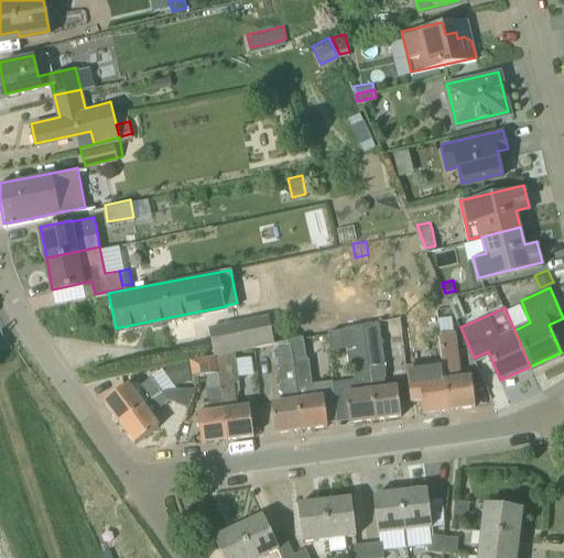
[(268,313),(208,325),(214,352),(216,352),(234,349),(273,340),(268,313)]
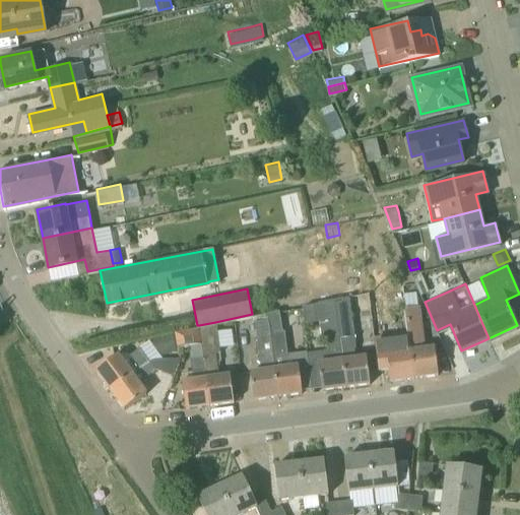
[(360,307),(370,306),(369,292),(354,293),(355,303),(360,307)]
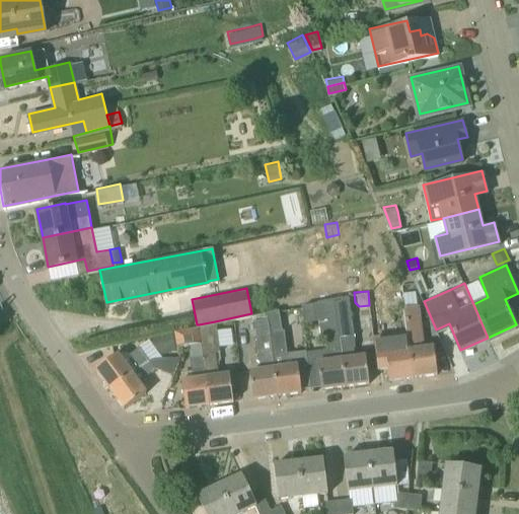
[(369,380),(365,353),(354,355),(353,345),(355,345),(348,294),(332,296),(345,383),(369,380)]
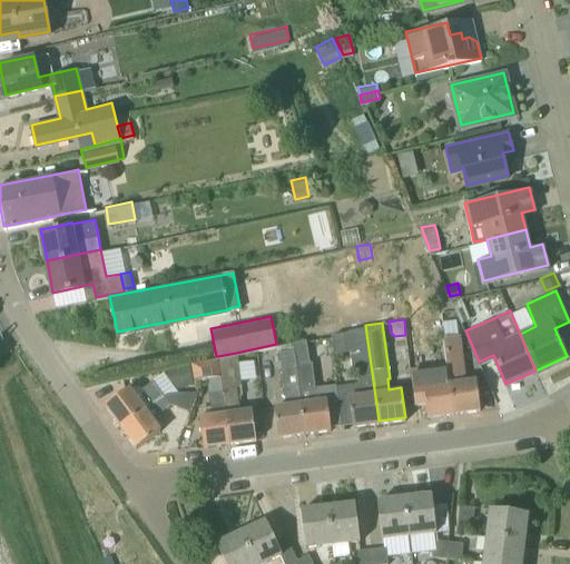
[(352,425),(379,421),(365,325),(347,329),(350,349),(352,370),(357,369),(360,393),(349,395),(352,425)]
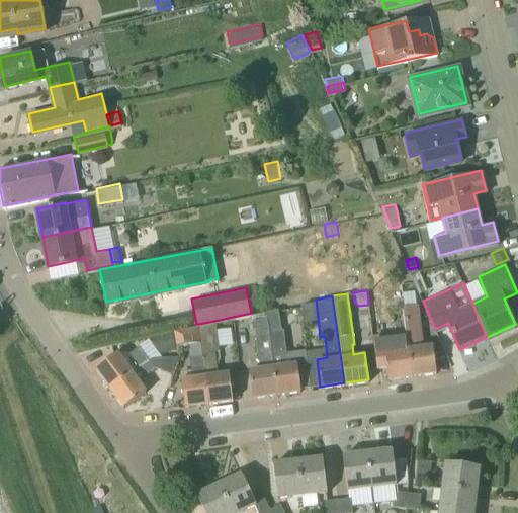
[(412,373),(436,370),(432,343),(423,344),(417,302),(403,304),(406,327),(407,335),(412,373)]
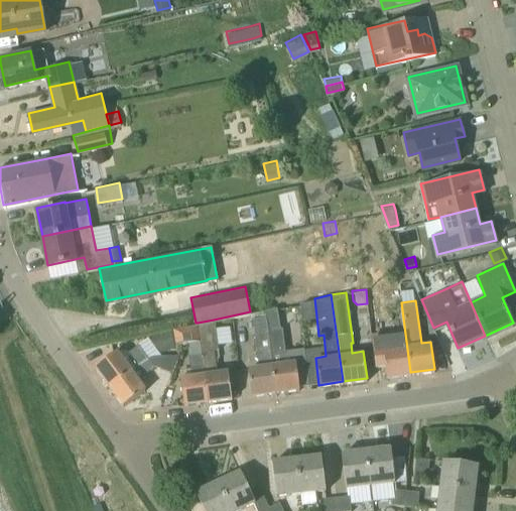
[(267,327),(279,326),(277,306),(274,306),(264,308),(265,314),(267,327)]
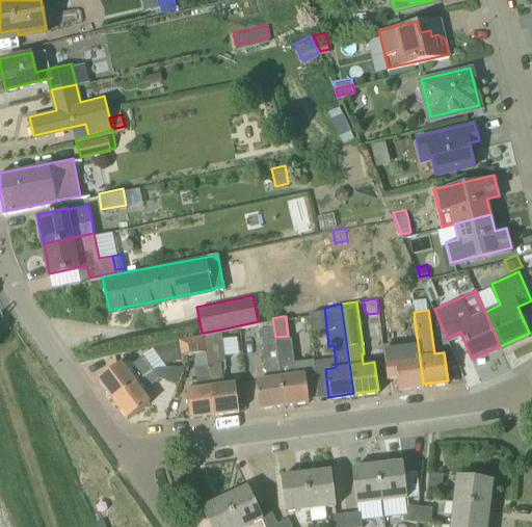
[(273,324),(260,326),(267,376),(256,378),(260,406),(284,402),(275,337),(273,324)]
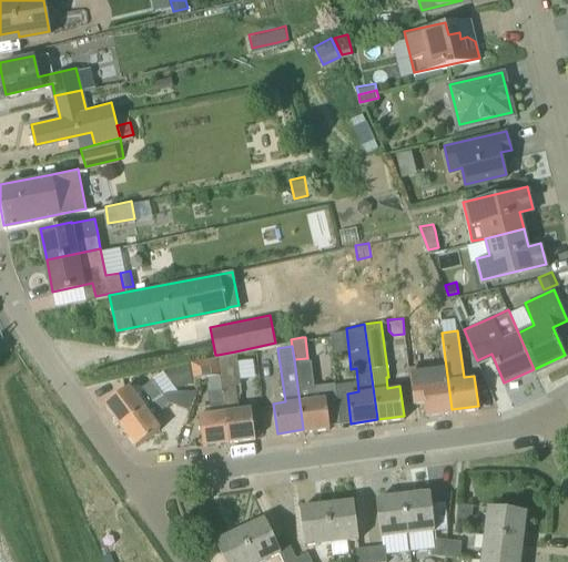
[(217,355),(220,373),(222,387),(229,440),(255,436),(251,406),(239,408),(235,382),(241,381),(235,351),(217,355)]
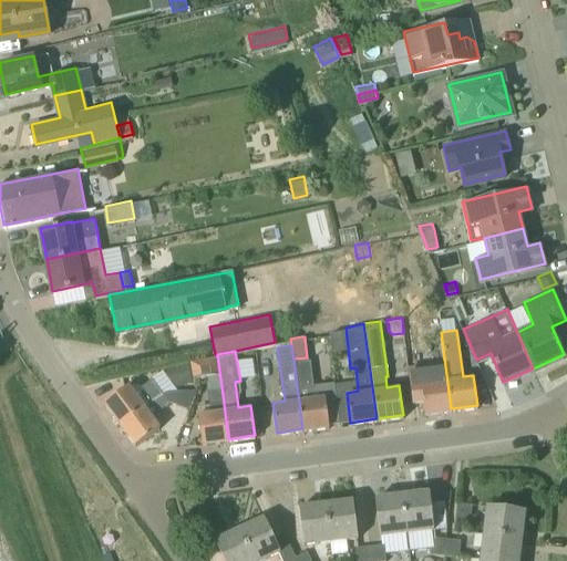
[(191,359),(193,375),(219,372),(217,354),(191,359)]
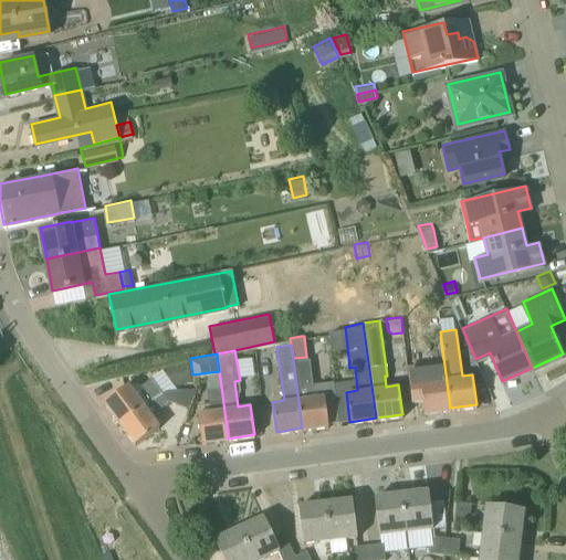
[(335,393),(333,379),(312,381),(308,356),(306,357),(293,358),(302,428),(328,424),(324,394),(335,393)]
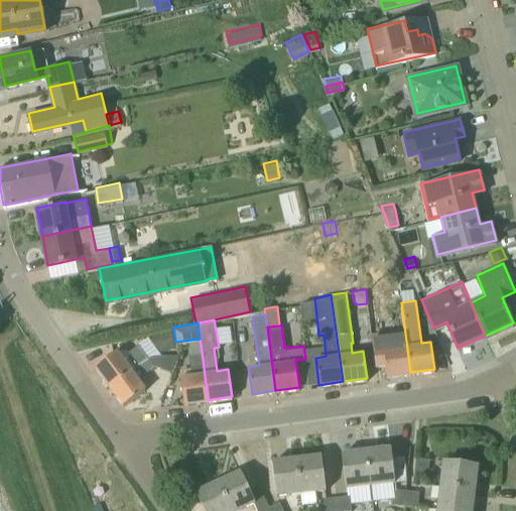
[(410,372),(405,334),(404,326),(400,327),(401,335),(381,337),(387,375),(410,372)]
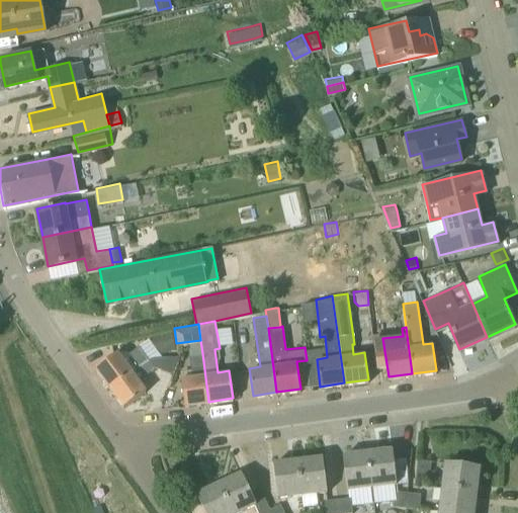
[(172,328),(152,332),(155,344),(156,350),(159,350),(176,346),(173,333),(172,328)]
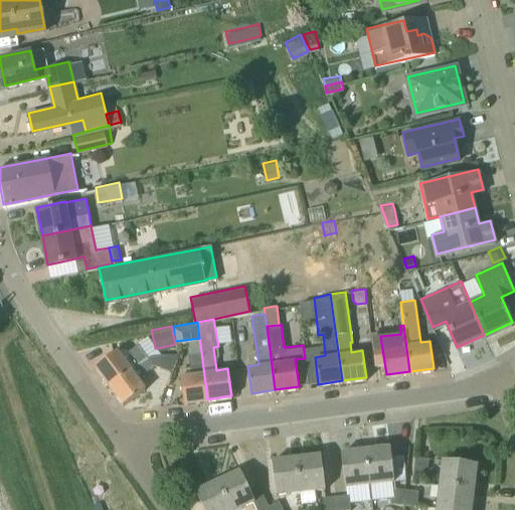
[(123,357),(116,348),(94,364),(109,383),(147,355),(143,349),(138,342),(129,348),(130,351),(123,357)]
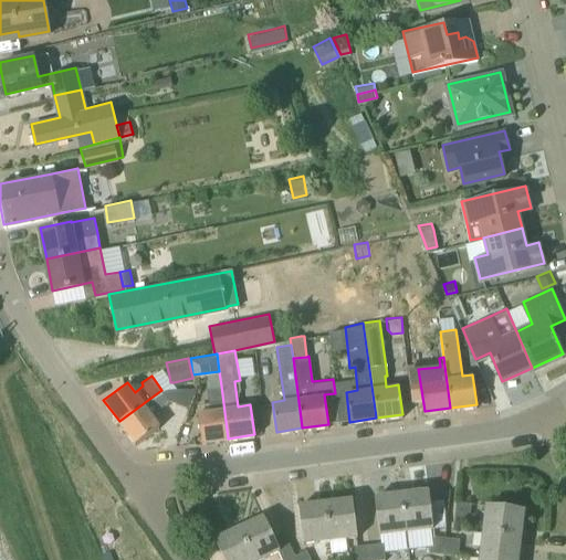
[(182,415),(190,387),(176,382),(167,412),(182,415)]
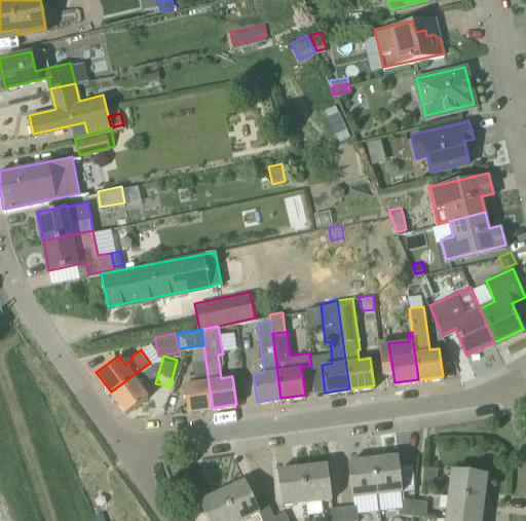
[(193,361),(195,374),(194,374),(195,381),(184,383),(187,411),(212,408),(205,359),(193,361)]
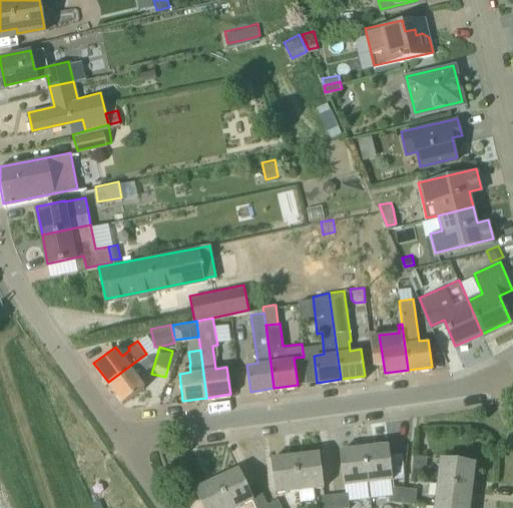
[(146,354),(108,382),(122,401),(144,385),(137,377),(144,372),(141,369),(152,361),(146,354)]
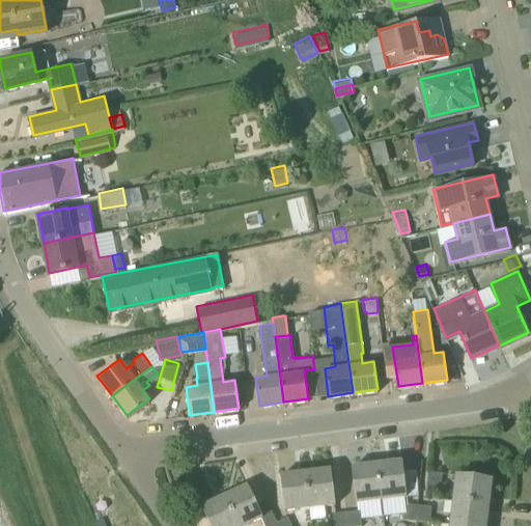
[(376,462),(381,497),(383,497),(384,513),(402,511),(406,500),(404,494),(406,494),(401,459),(376,462)]
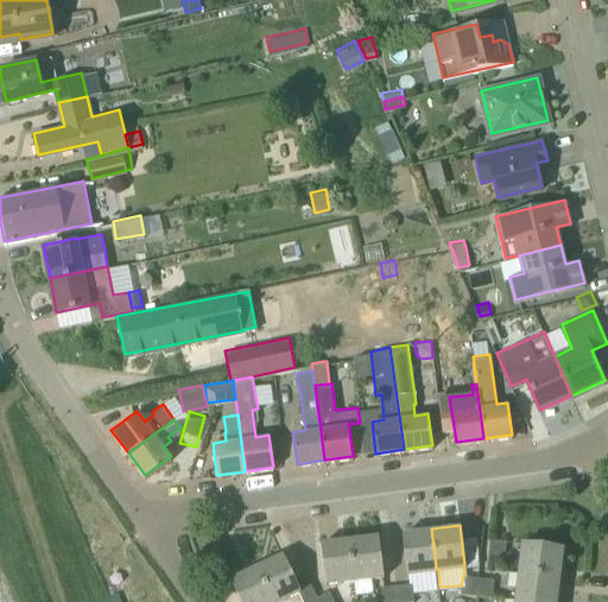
[(406,572),(436,569),(431,528),(401,532),(406,572)]
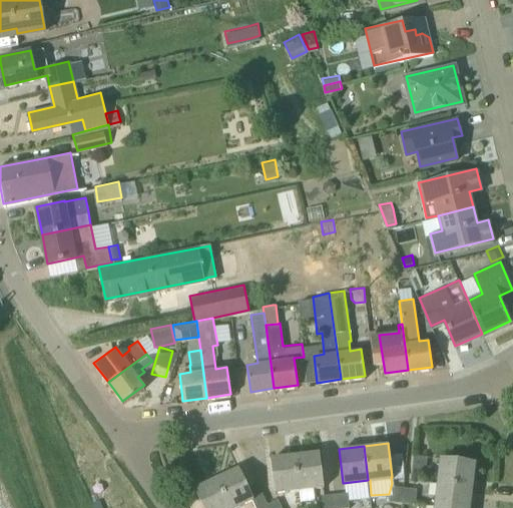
[(315,497),(314,486),(324,485),(320,451),(295,454),(300,498),(315,497)]
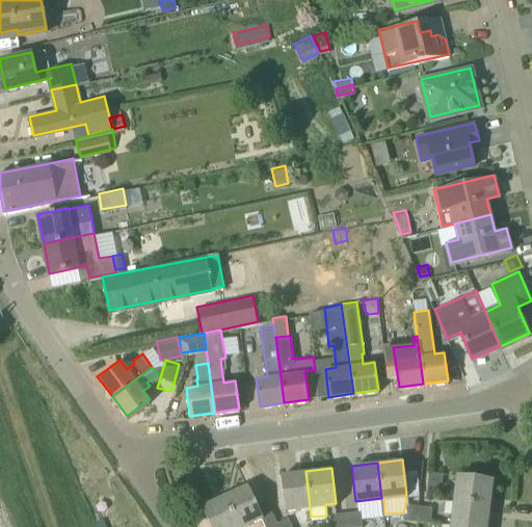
[(429,470),(428,484),(442,486),(443,471),(429,470)]
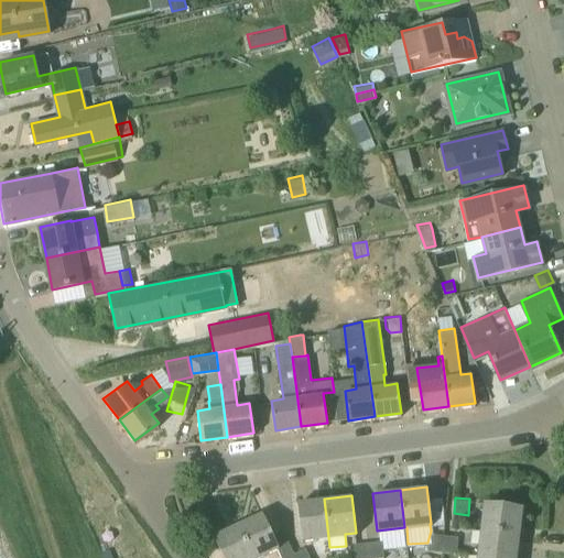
[(302,539),(314,537),(315,549),(329,547),(324,499),(297,502),(302,539)]
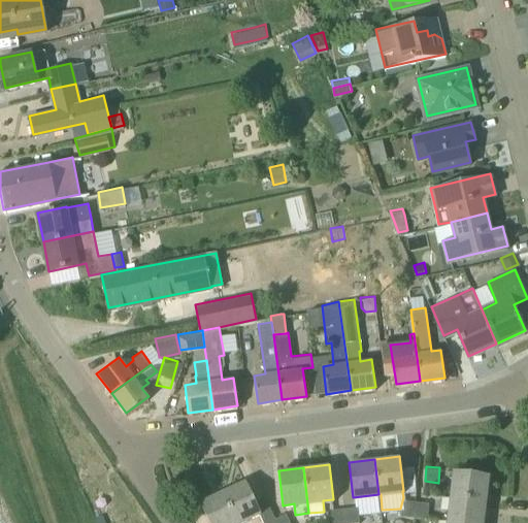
[(454,469),(451,494),(486,498),(489,474),(454,469)]
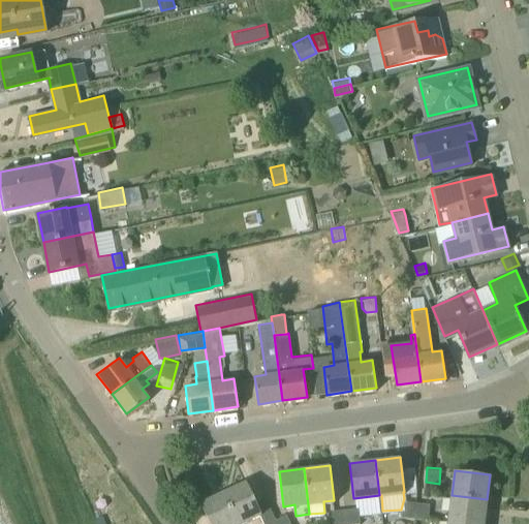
[(223,492),(238,523),(261,513),(246,481),(223,492)]
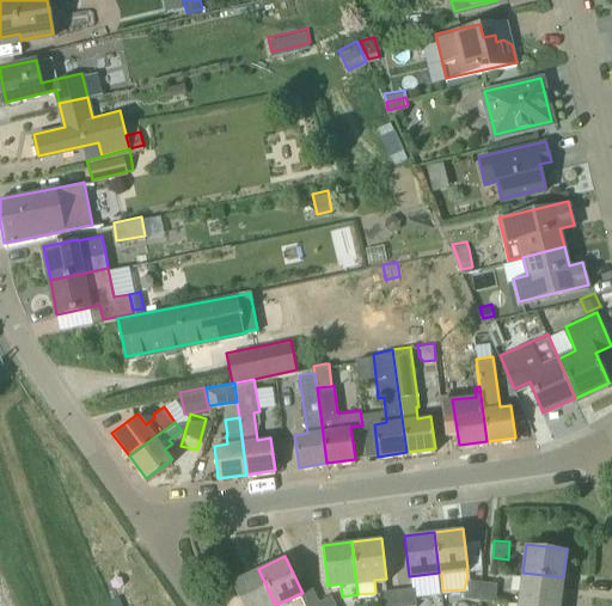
[(243,605),(274,605),(275,605),(258,569),(231,581),(243,605)]
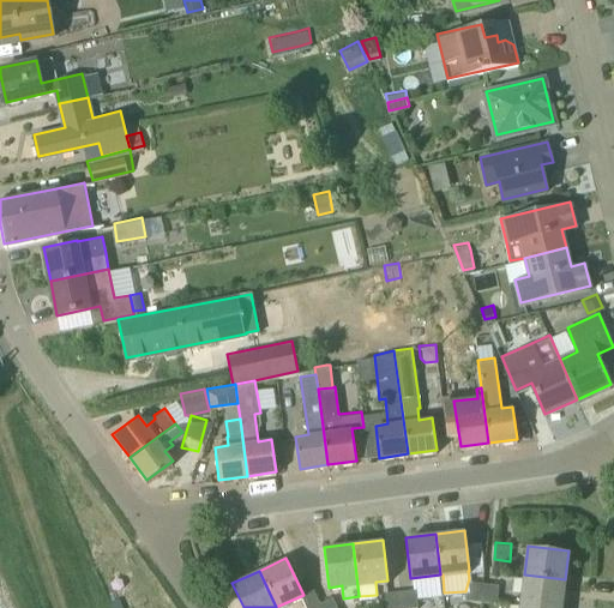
[(560,607),(565,579),(524,575),(521,603),(555,607),(560,607)]
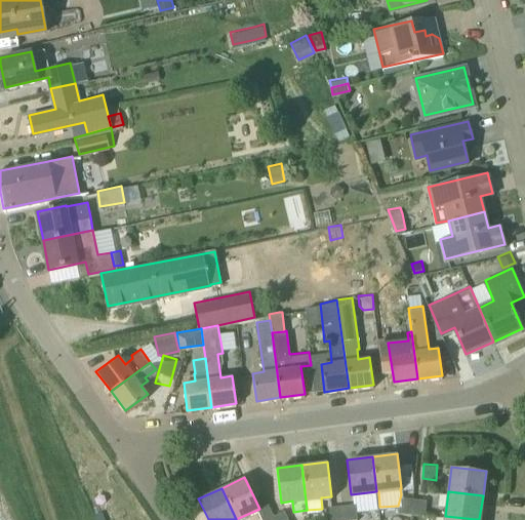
[(401,494),(399,505),(399,511),(412,513),(413,496),(401,494)]
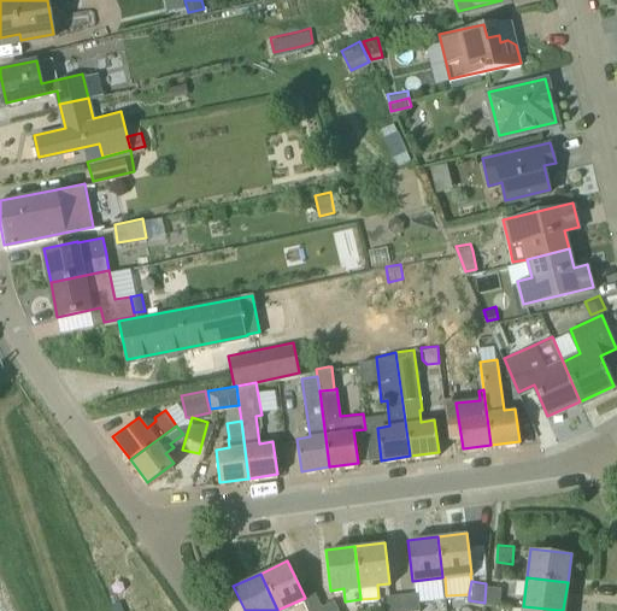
[(499,604),(500,585),(486,583),(485,603),(499,604)]
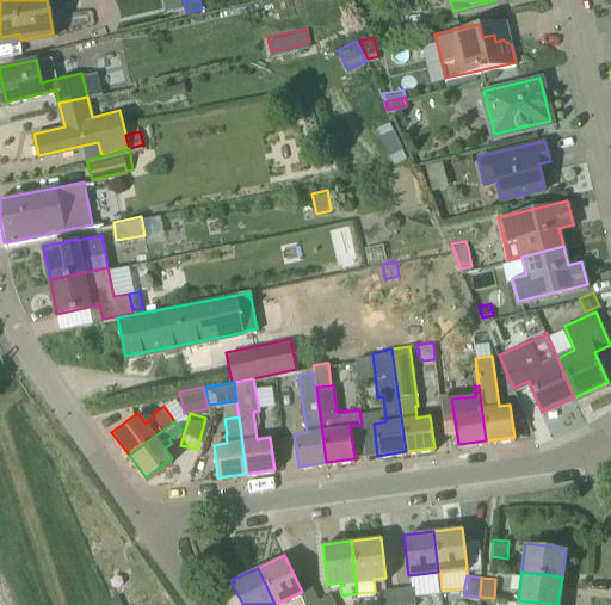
[(397,585),(400,604),(415,602),(413,584),(397,585)]
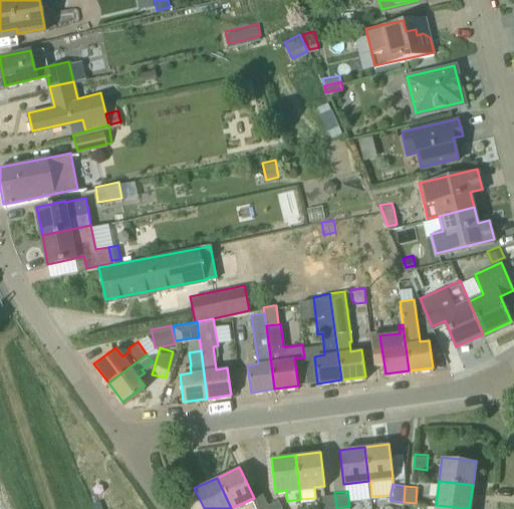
[(323,508),(336,508),(334,492),(321,494),(323,508)]
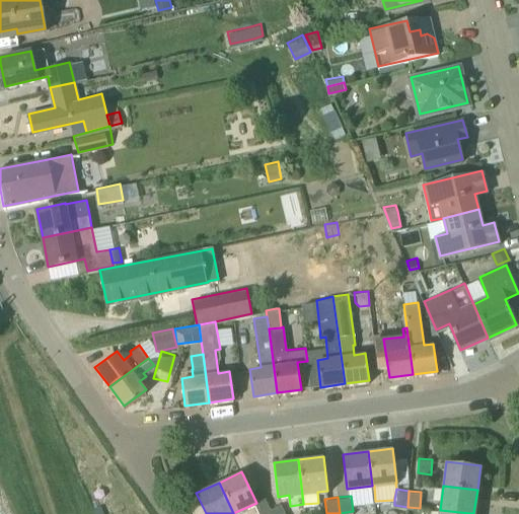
[(286,513),(281,502),(269,508),(272,513),(286,513)]
